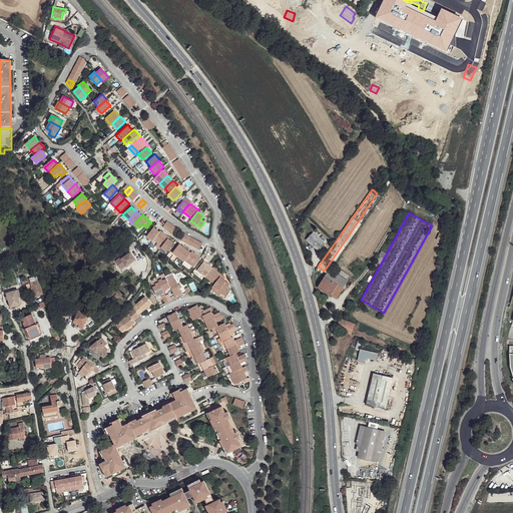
[(153,226),(146,236),(152,240),(153,238),(159,230),(153,226)]
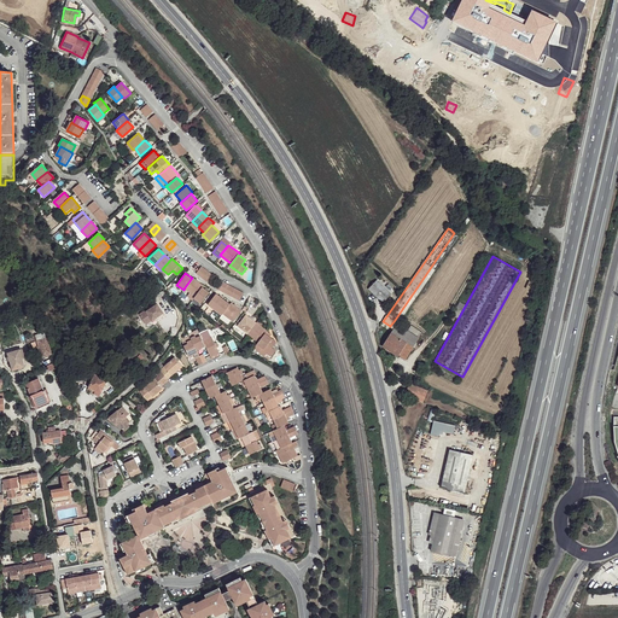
[(192,278),(185,287),(196,296),(203,287),(204,285),(192,277),(192,278)]
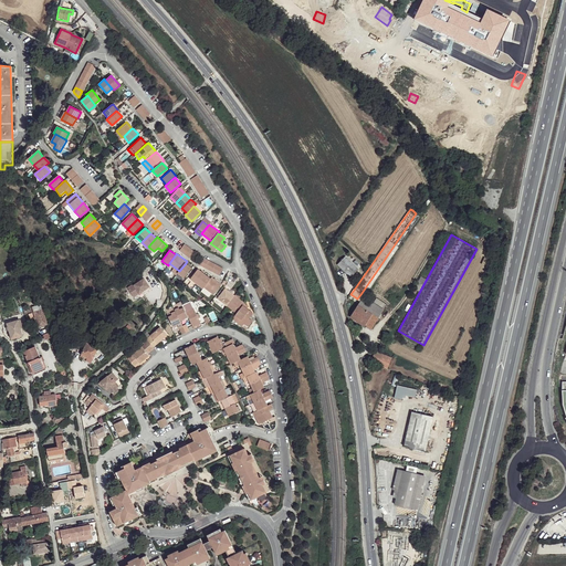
[(346,255),(337,263),(350,275),(358,269),(346,255)]
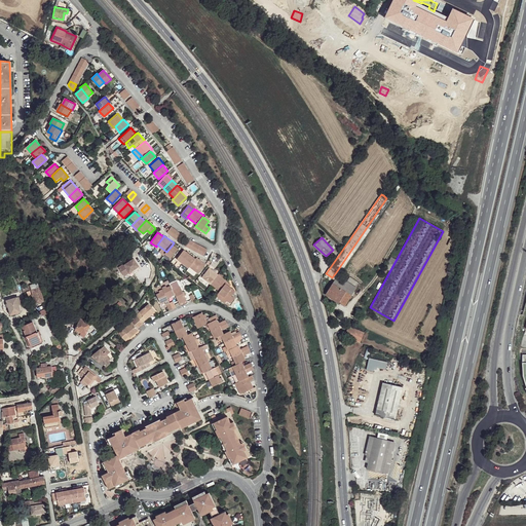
[(166,252),(165,253),(171,258),(178,249),(173,245),(166,252)]
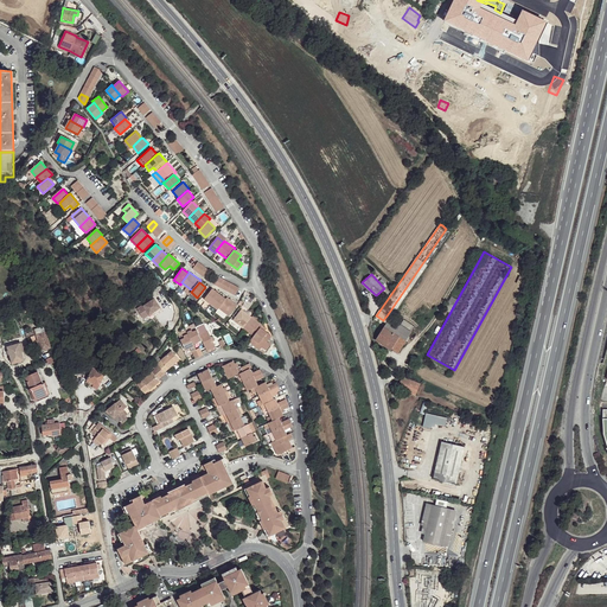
[(212,287),(204,298),(211,304),(219,293),(212,287)]
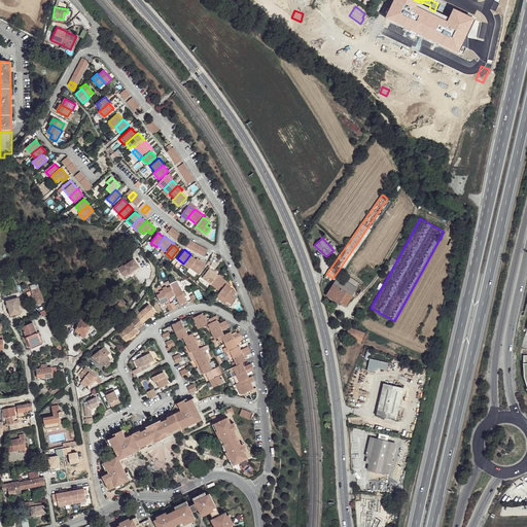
[(190,254),(183,264),(189,268),(190,267),(196,258),(190,254)]
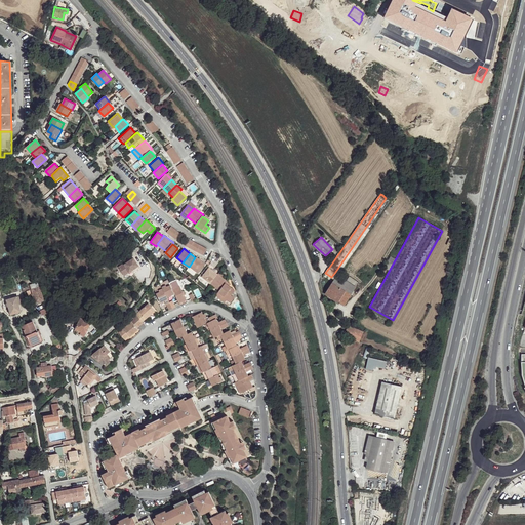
[(195,257),(190,266),(199,272),(205,263),(197,255),(195,257)]
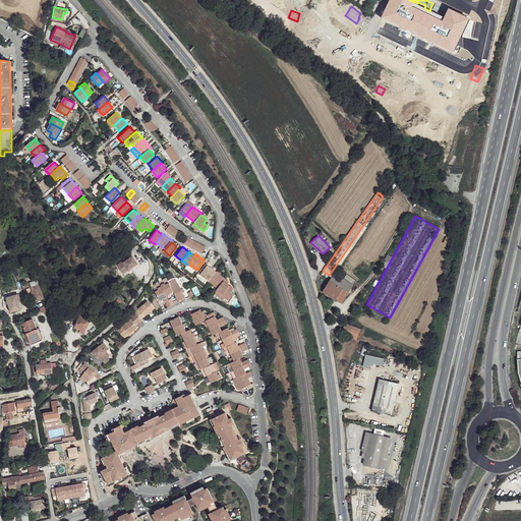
[(388,255),(382,266),(386,268),(392,257),(388,255)]
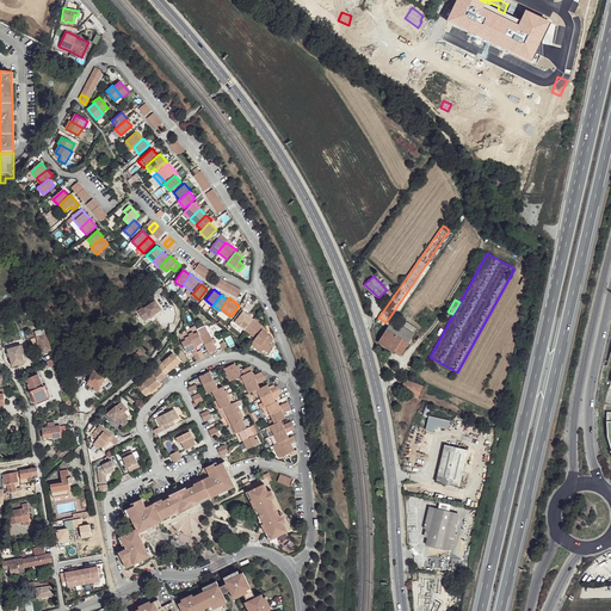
[(144,306),(137,310),(144,320),(153,315),(162,309),(156,301),(144,307),(144,306)]
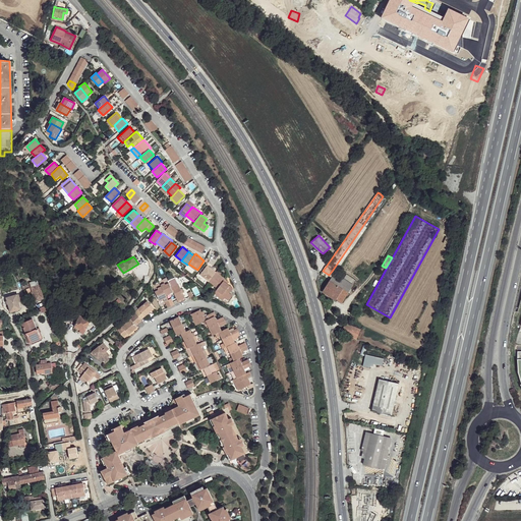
[(208,265),(199,275),(209,282),(215,274),(216,272),(208,265)]
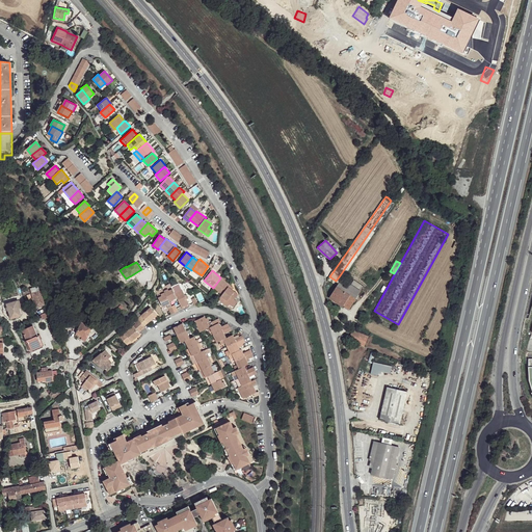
[(329,276),(326,282),(336,288),(339,283),(336,281),(329,276)]
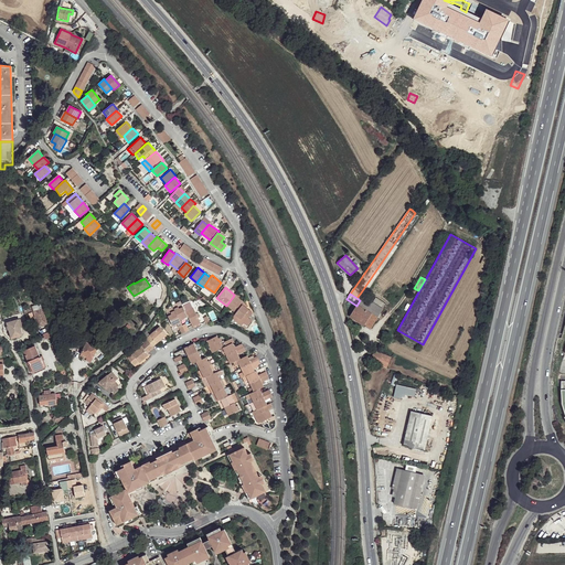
[(376,298),(373,302),(362,296),(361,299),(360,300),(356,306),(350,316),(364,326),(365,324),(372,328),(383,309),(381,307),(384,302),(376,298)]
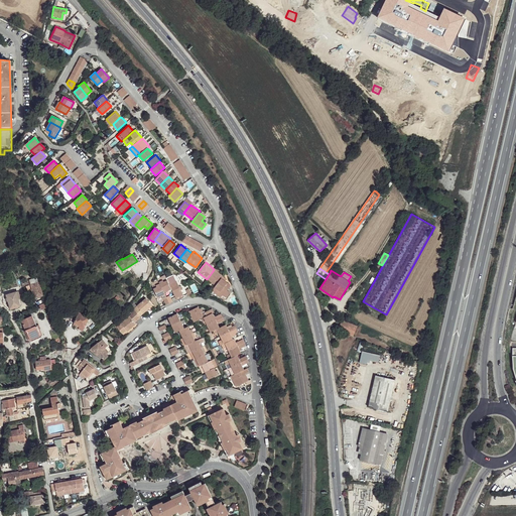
[(207,279),(206,281),(214,287),(221,278),(213,271),(207,279)]
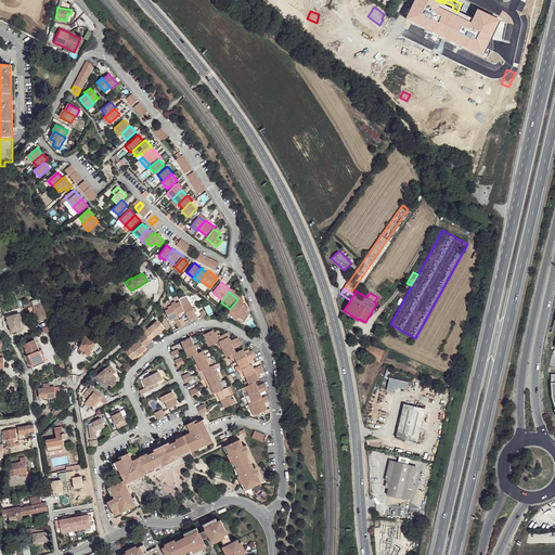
[(39,298),(33,300),(38,321),(48,318),(42,304),(41,304),(39,298)]
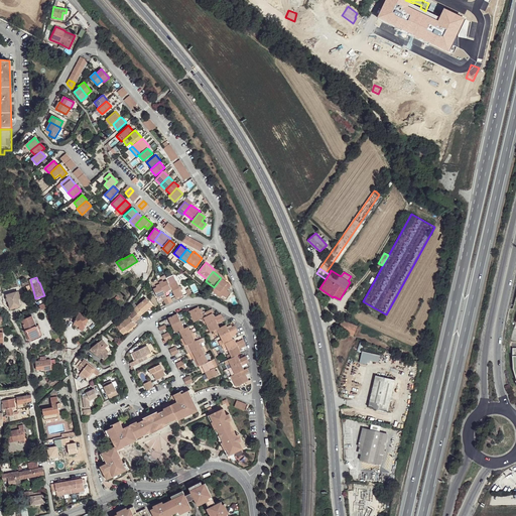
[(221,278),(214,287),(223,294),(227,291),(231,285),(221,278)]
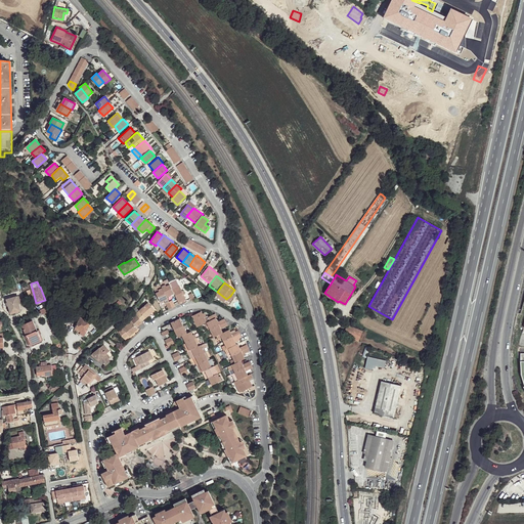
[(161,288),(166,297),(173,294),(171,289),(169,285),(165,286),(165,285),(161,287),(161,288)]
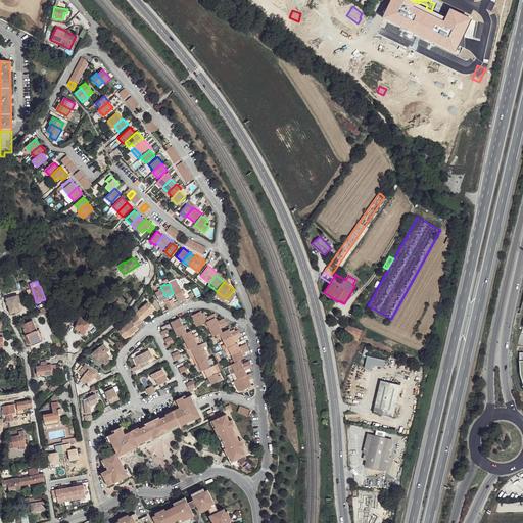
[(173,293),(177,302),(185,298),(183,294),(181,290),(178,285),(171,288),(173,293)]
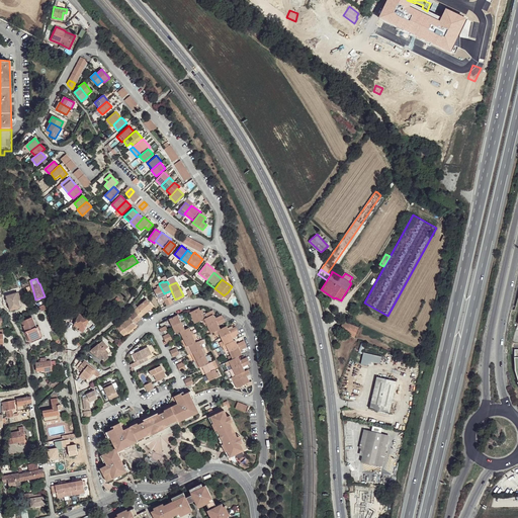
[(153,289),(157,298),(164,295),(164,293),(159,284),(156,286),(157,287),(153,289)]
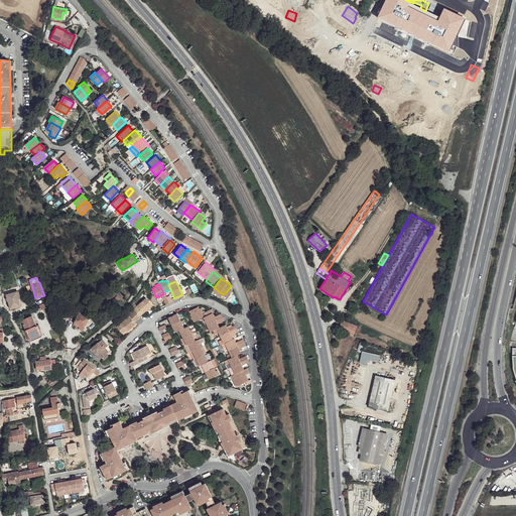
[(223,294),(214,287),(212,290),(221,297),(222,296),(223,294)]
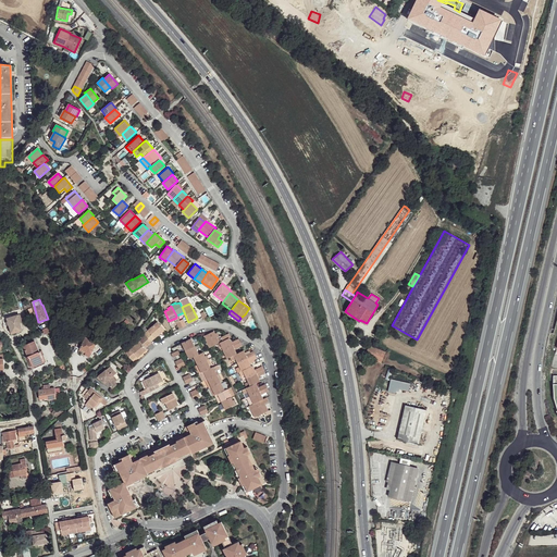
[(8,317),(11,327),(20,325),(20,321),(22,321),(20,313),(8,317)]
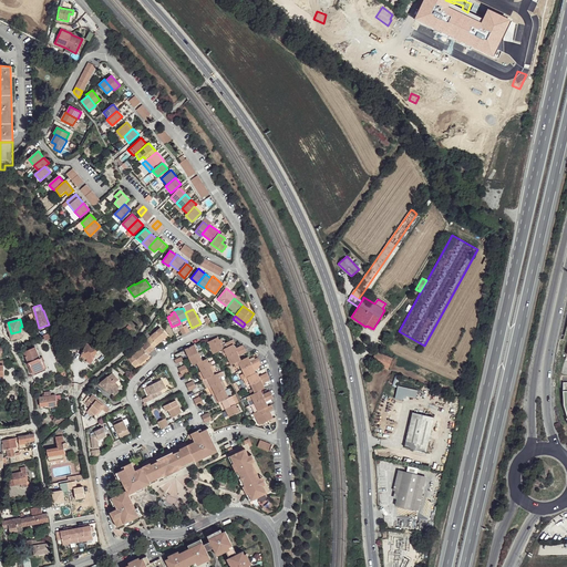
[(245,323),(244,326),(248,329),(253,323),(249,320),(245,323)]
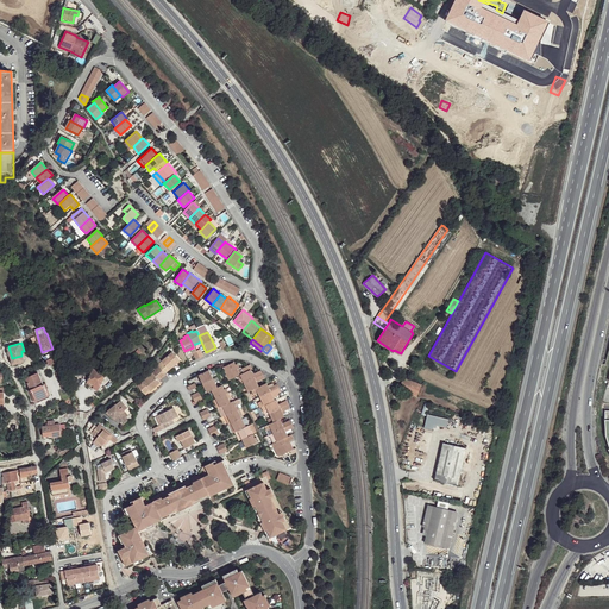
[(425,349),(414,368),(416,369),(427,350),(425,349)]
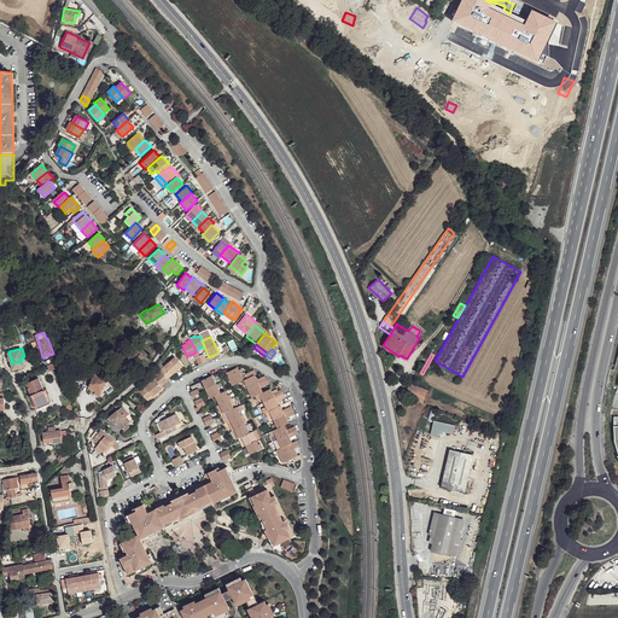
[(174,357),(158,369),(161,372),(165,379),(181,366),(174,357)]
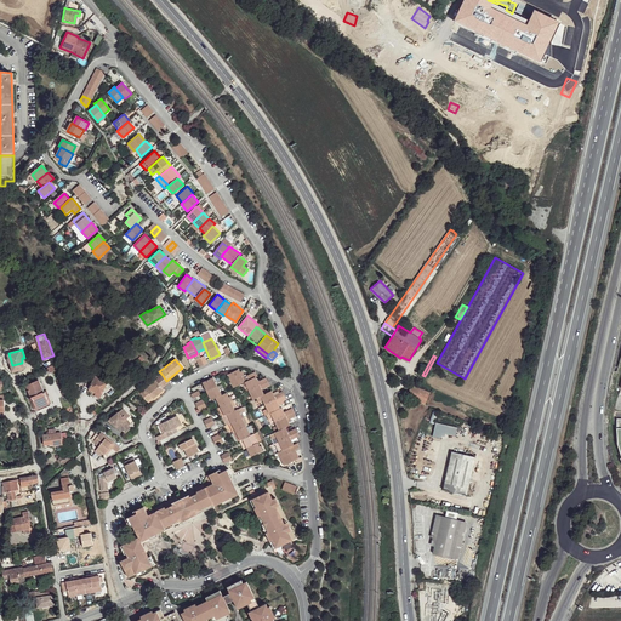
[(58,372),(64,387),(67,386),(69,386),(66,379),(69,377),(64,366),(61,368),(57,370),(58,372)]
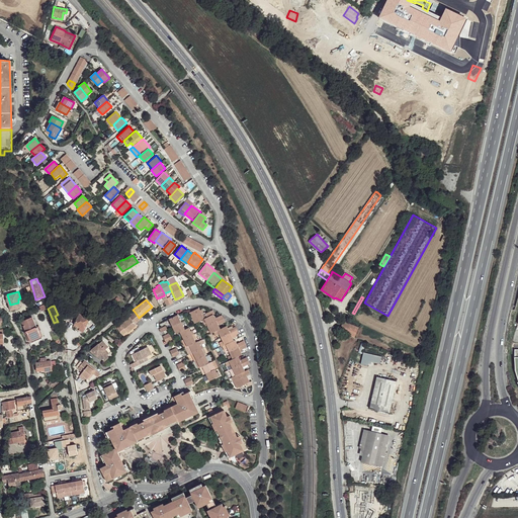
[(363,307),(361,310),(383,322),(385,319),(363,307)]
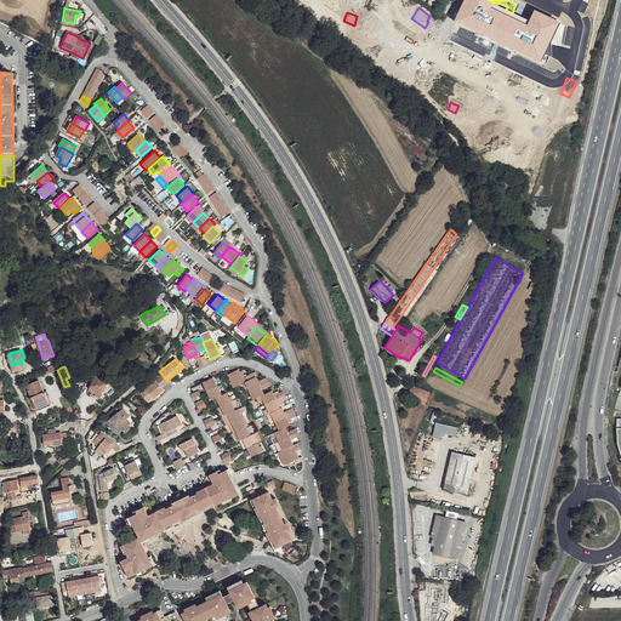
[(237,370),(226,375),(228,380),(231,379),(234,387),(243,382),(255,377),(255,376),(254,372),(245,376),(244,375),(243,375),(240,377),(238,372),(237,370)]
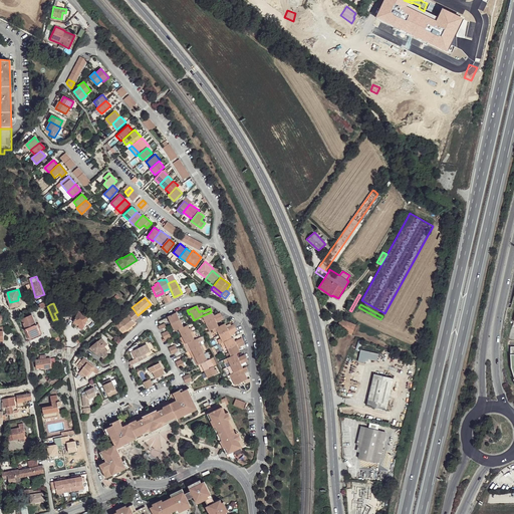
[(115,326),(122,333),(135,322),(133,320),(138,315),(134,309),(130,313),(115,326)]
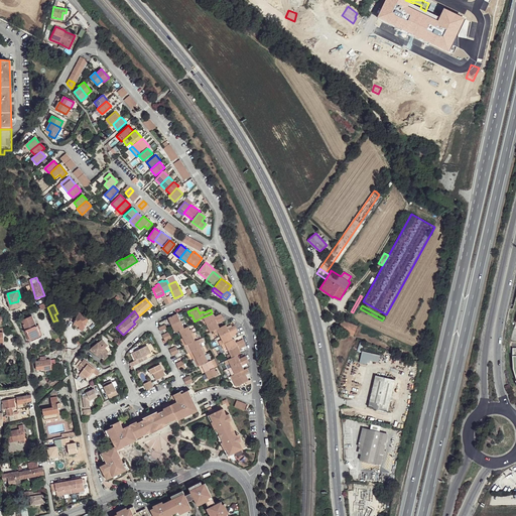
[(80,312),(74,323),(76,324),(77,323),(85,328),(90,318),(80,312)]
